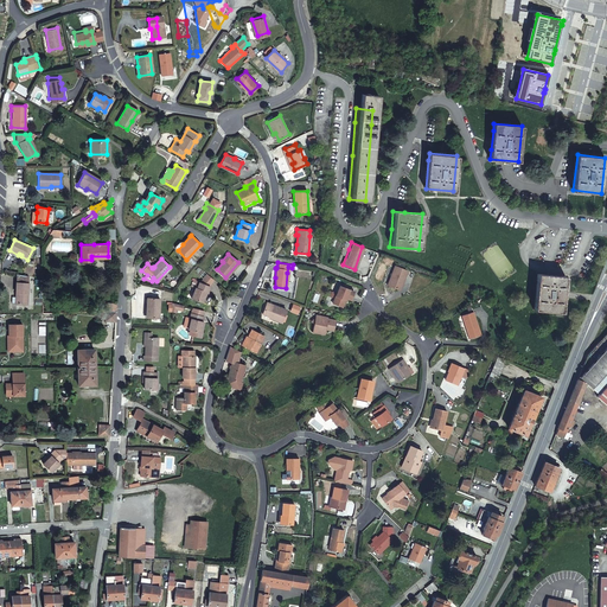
[(389,285),(401,289),(408,270),(396,266),(389,285)]
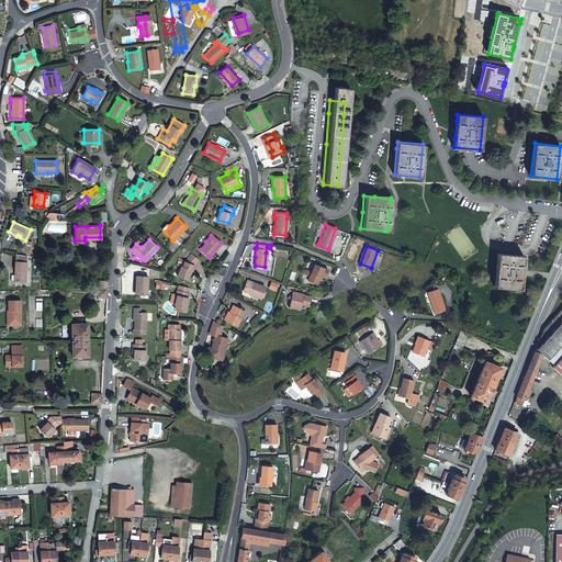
[(178,274),(188,278),(191,269),(192,269),(194,265),(193,265),(198,258),(191,253),(186,261),(179,259),(177,265),(181,266),(178,274)]
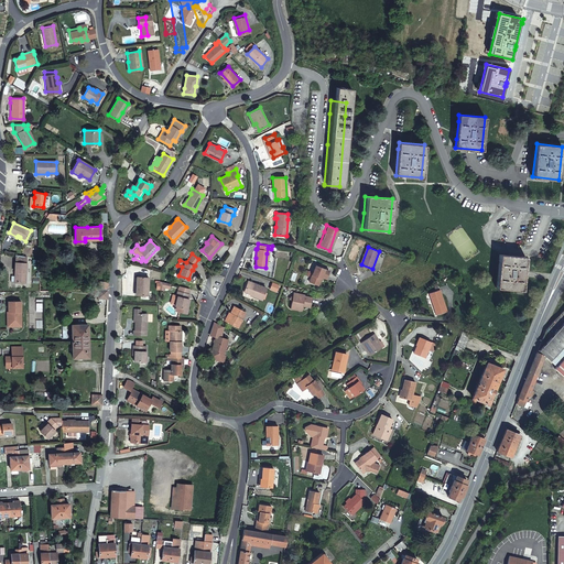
[(525,257),(499,255),(498,261),(496,286),(522,290),(525,257)]
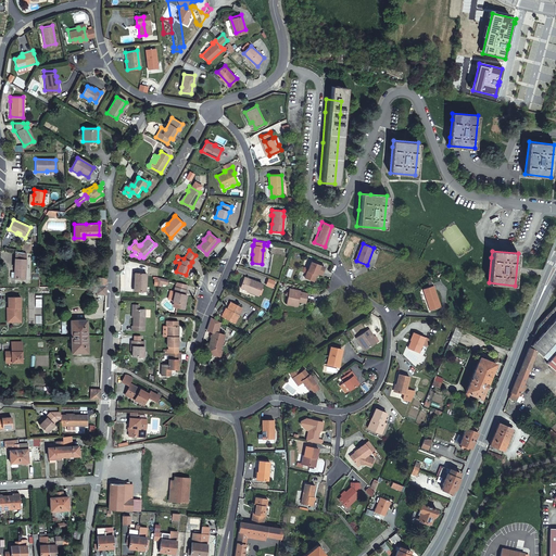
[(24,277),(24,257),(12,257),(12,266),(13,267),(13,270),(14,276),(14,277),(24,277)]
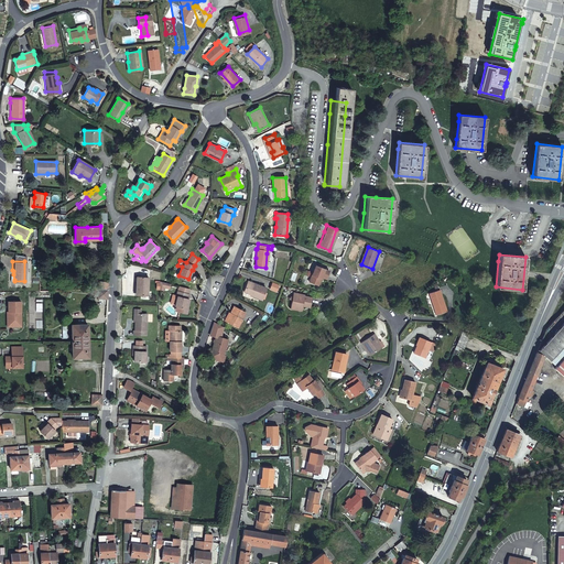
[(327,269),(315,264),(310,280),(317,283),(321,275),(325,277),(327,269)]
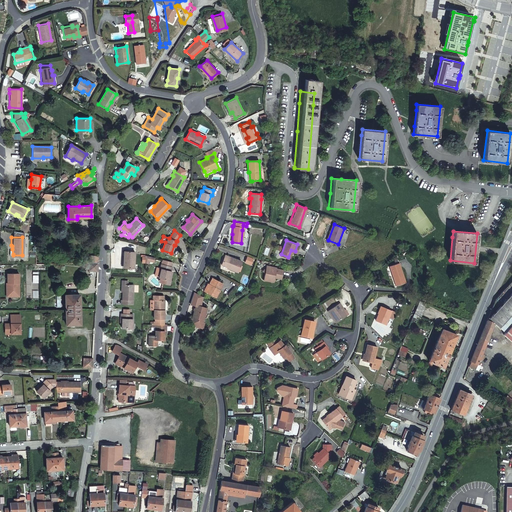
[(124,251),(124,260),(125,260),(125,267),(134,268),(135,252),(124,251)]
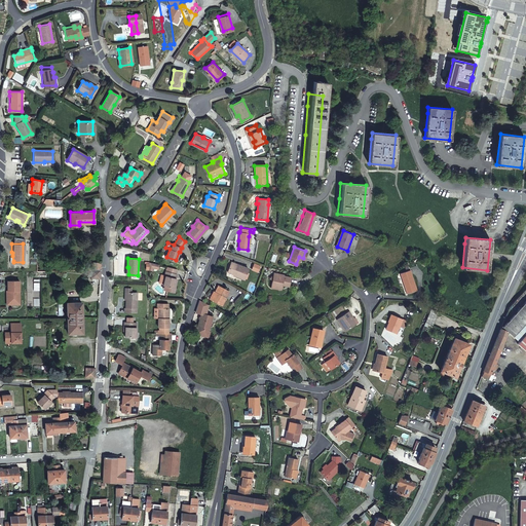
[(248,267),(230,261),(227,270),(236,273),(235,275),(243,277),(248,267)]
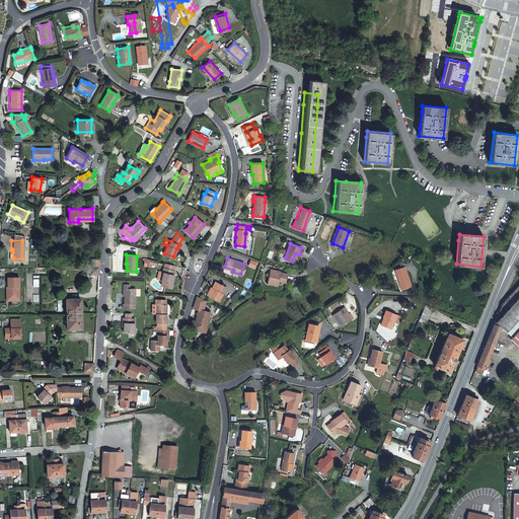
[(171,273),(172,269),(173,265),(164,263),(163,267),(162,267),(161,272),(163,272),(161,280),(162,281),(166,281),(165,285),(171,286),(172,282),(171,282),(173,273),(171,273)]
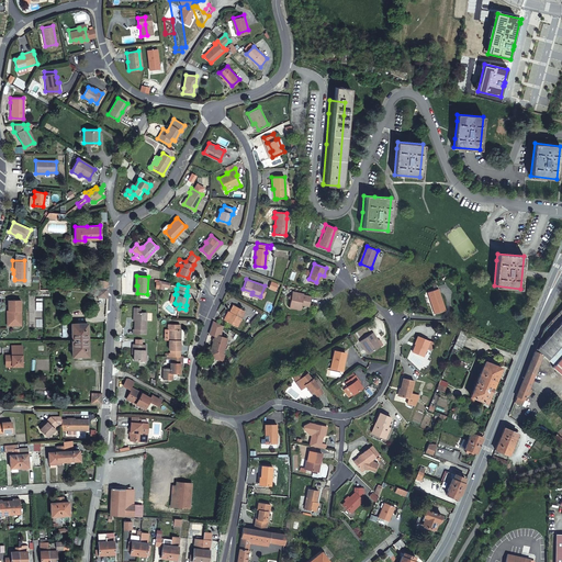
[(108,288),(91,288),(91,294),(93,294),(93,295),(98,295),(98,298),(108,298),(108,288)]
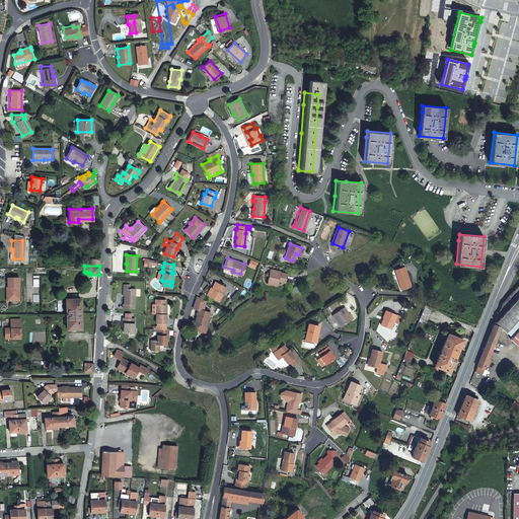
[(398,274),(399,274),(400,282),(399,282),(401,290),(412,288),(408,267),(397,269),(398,274)]
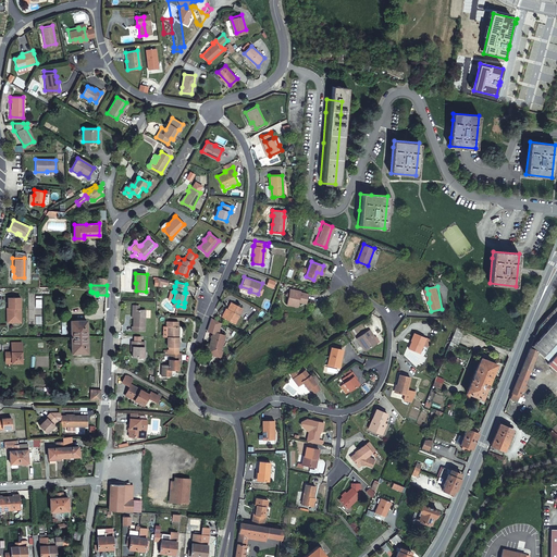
[(295,289),(289,289),(284,294),(286,297),(286,304),(292,304),(297,300),(297,301),(305,301),(306,292),(295,291),(295,289)]
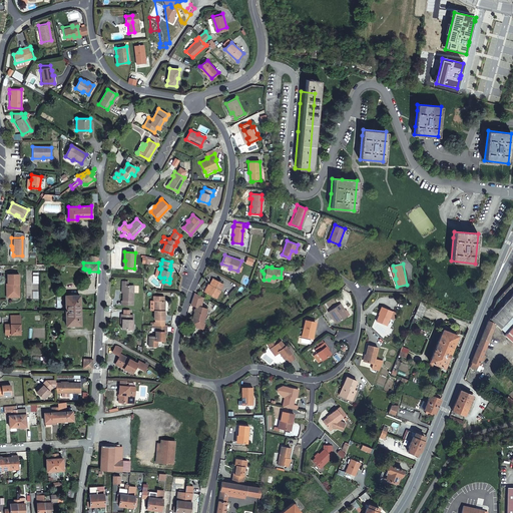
[(7,284),(8,284),(8,294),(19,294),(19,274),(7,274),(7,284)]
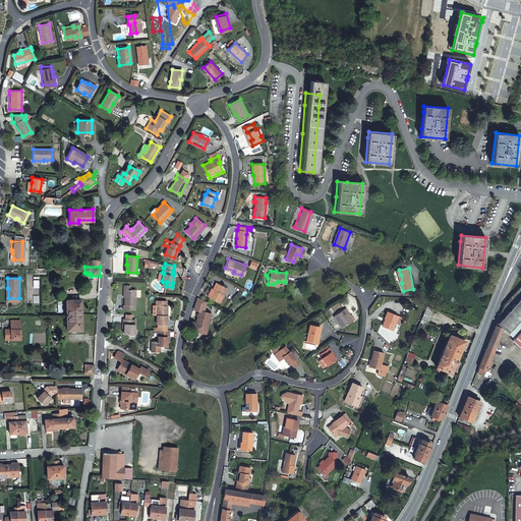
[(218,301),(225,288),(215,282),(207,295),(208,296),(218,301)]
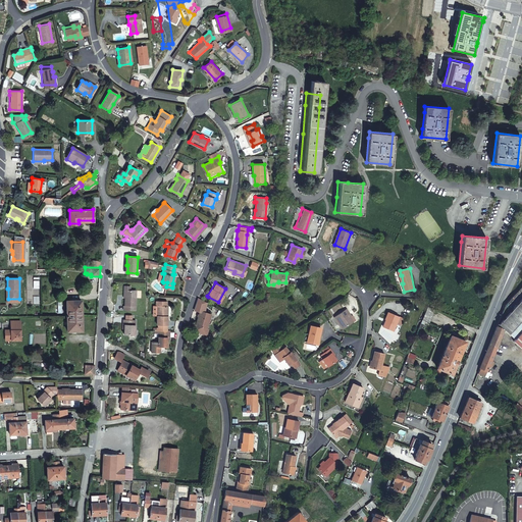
[(7,289),(6,289),(7,302),(19,302),(19,299),(8,299),(8,289),(7,289)]
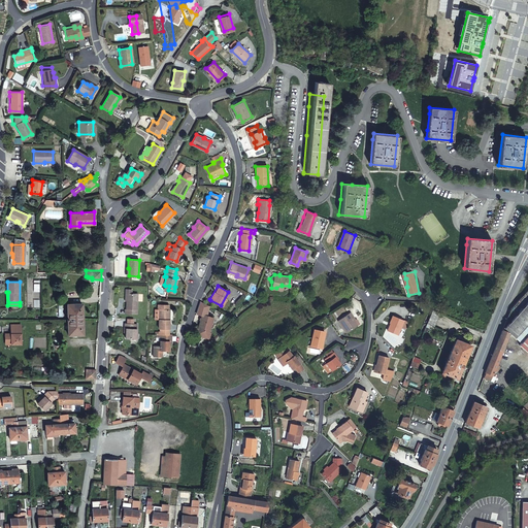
[(138,294),(131,294),(127,294),(127,299),(126,314),(137,314),(138,294)]
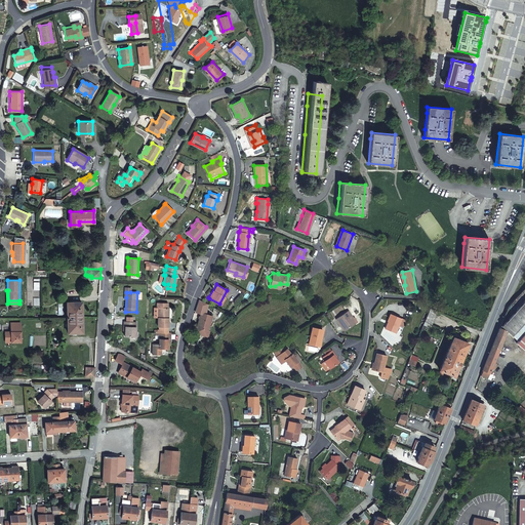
[(524,297),(500,325),(511,334),(524,318),(524,297)]
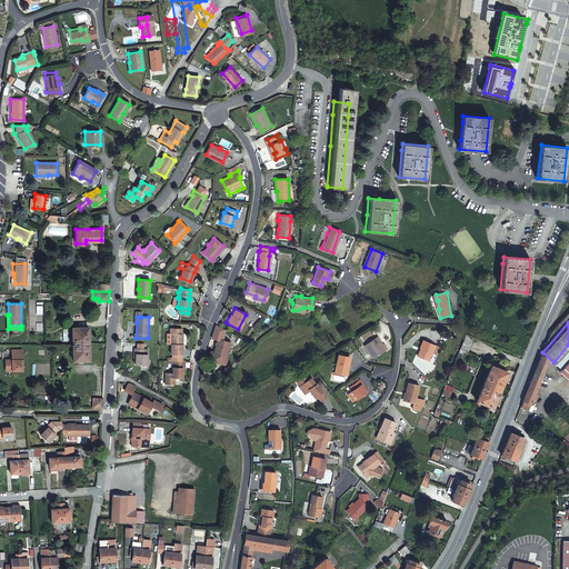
[(72,327),(72,343),(89,343),(89,327),(72,327)]
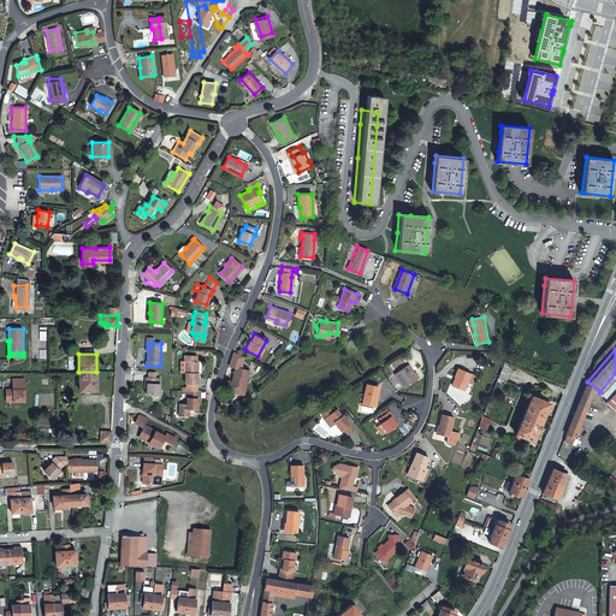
[(185,383),(187,383),(197,383),(197,372),(196,372),(196,360),(185,360),(185,383)]
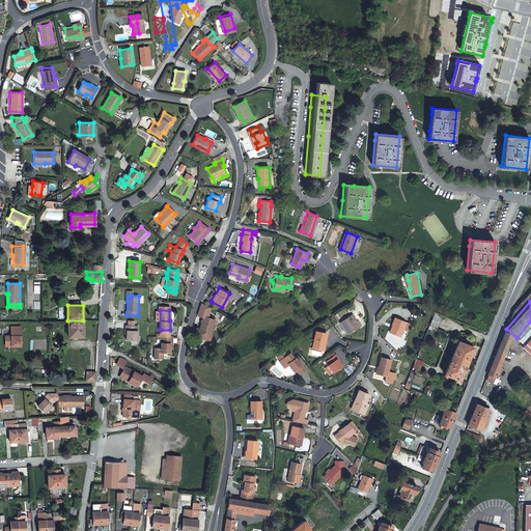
[(393,314),(383,311),(381,318),(383,319),(381,326),(389,329),(391,322),(393,314)]
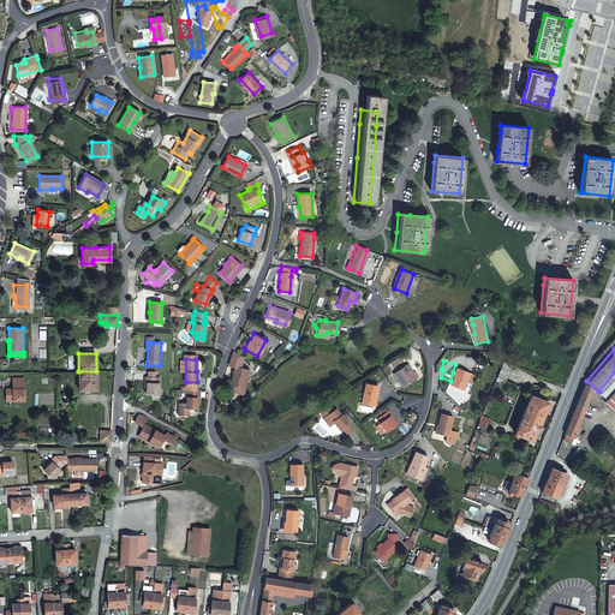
[(502,360),(496,376),(501,377),(506,380),(512,364),(502,360)]
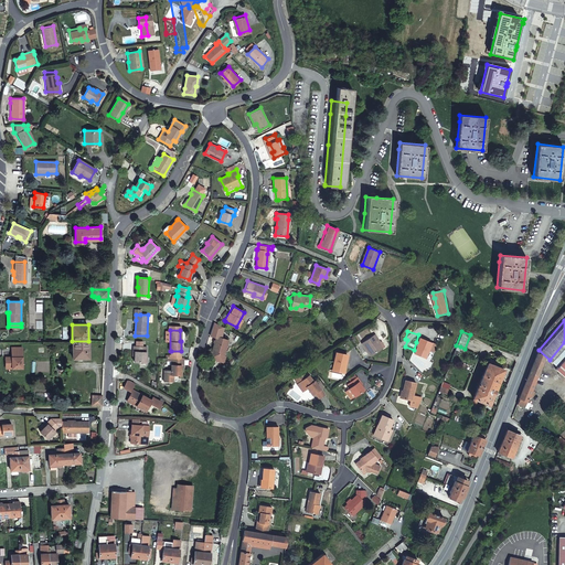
[(370,354),(381,347),(377,342),(380,341),(374,333),(361,342),(370,354)]
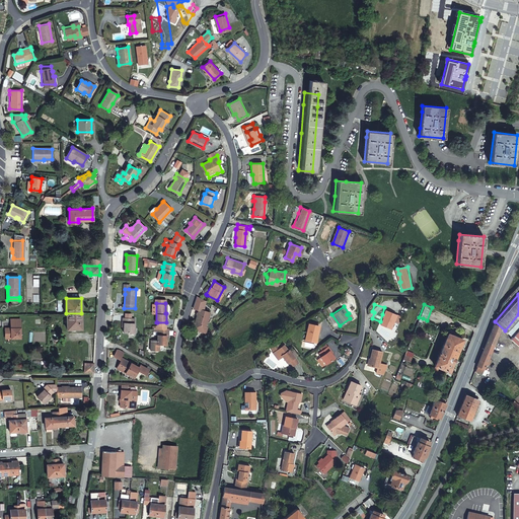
[(204,326),(208,312),(198,309),(197,309),(193,323),(195,324),(203,326),(204,326)]
